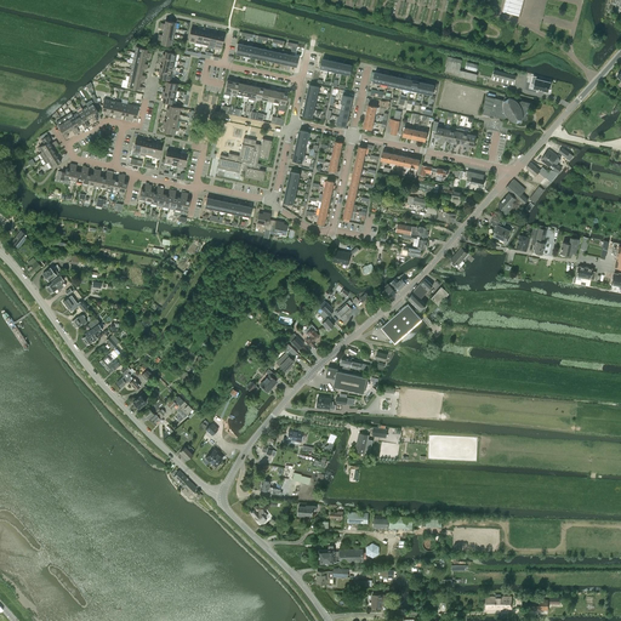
[(511,0),(507,12),(508,12),(508,11),(510,11),(510,12),(518,15),(518,13),(519,13),(518,18),(519,18),(524,0),(511,0)]
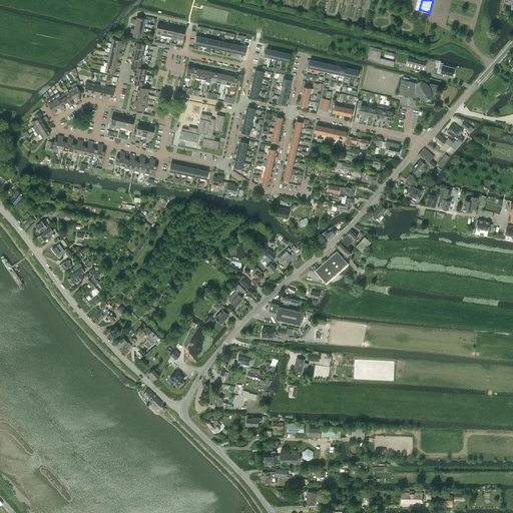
[(233,44),(231,52),(238,53),(240,46),(233,44)]
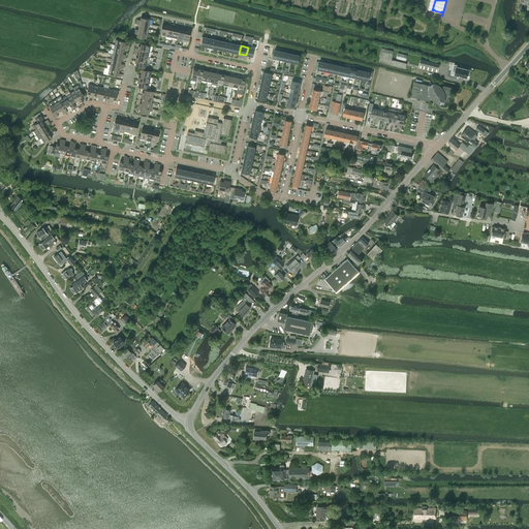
[(378,62),(405,69),(406,63),(392,60),(394,51),(381,48),(379,54),(379,56),(380,57),(378,62)]
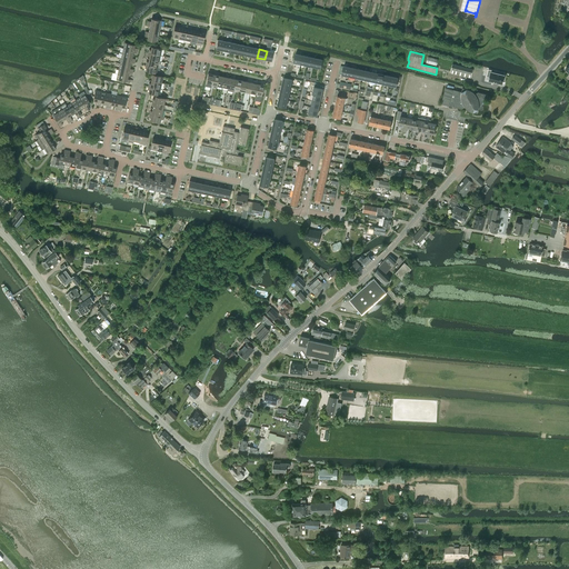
[(293,62),(301,63),(302,56),(295,53),(293,62)]
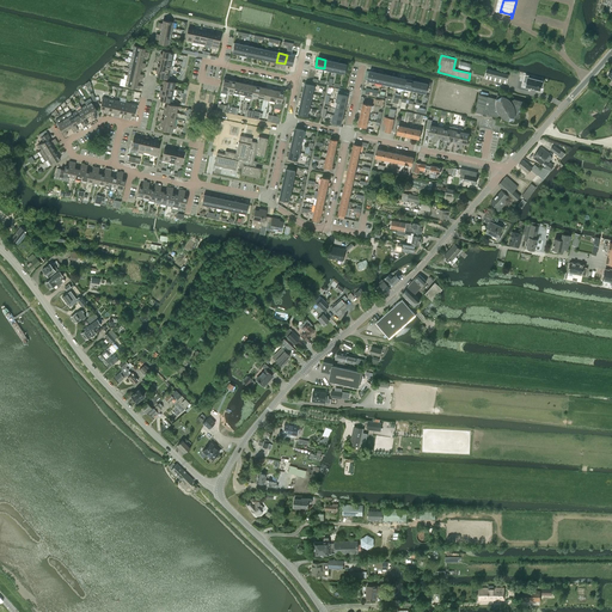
[(471,63),(460,61),(458,67),(470,71),(471,63)]
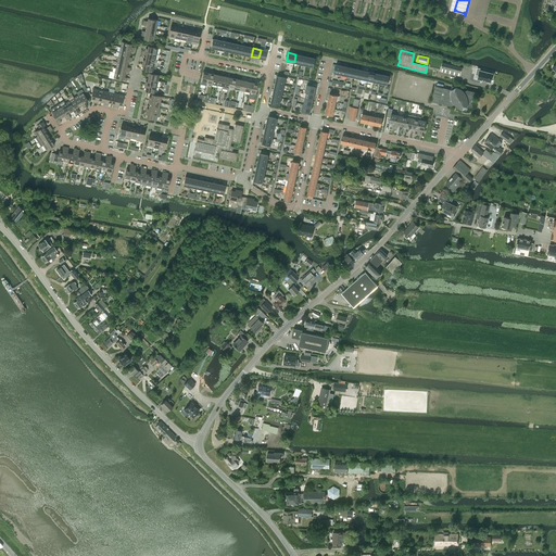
[(142,61),(142,63),(154,65),(156,66),(158,60),(155,60),(146,58),(144,61),(142,61)]
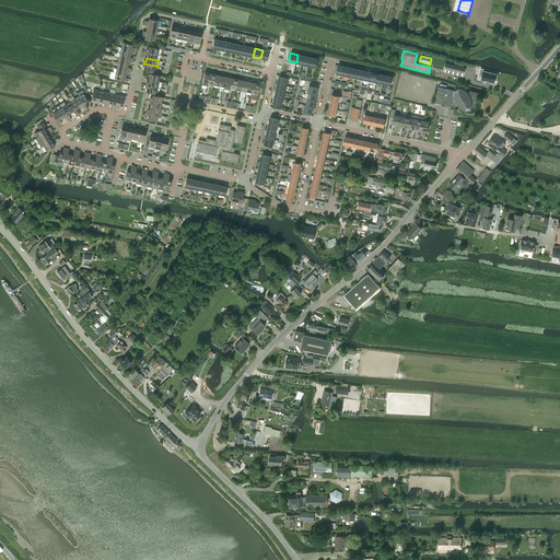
[(445,63),(443,71),(464,77),(465,68),(445,63)]
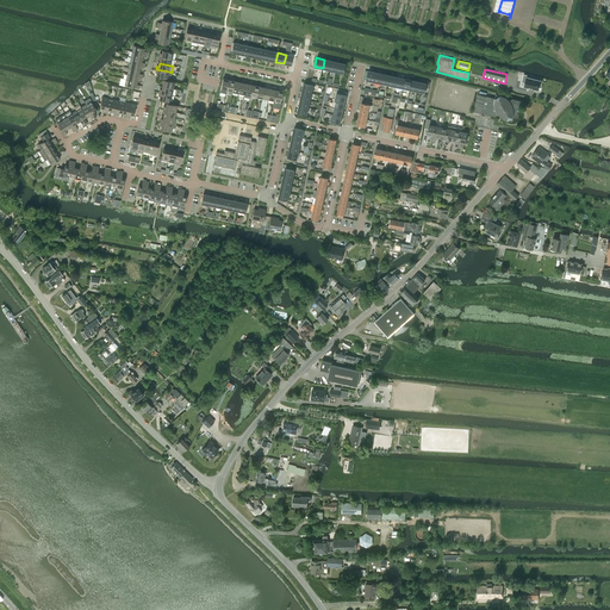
[(375,73),(374,81),(381,83),(384,74),(375,73)]
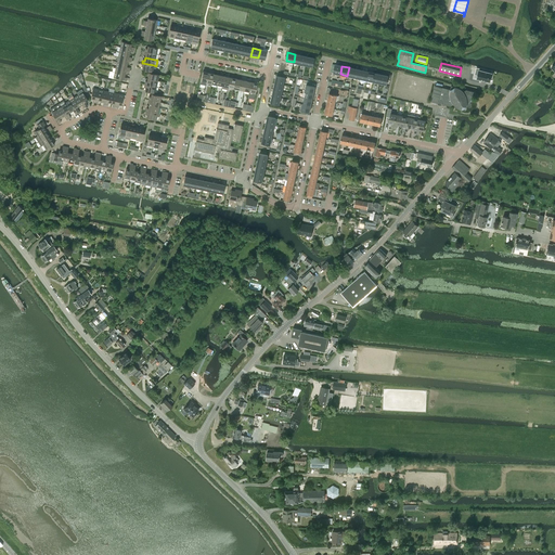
[(479,69),(476,79),(490,82),(492,74),(479,69)]
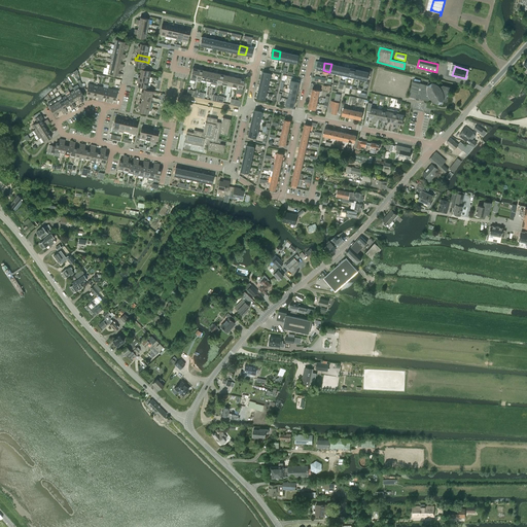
[(344,67),(342,74),(348,76),(350,68),(344,67)]
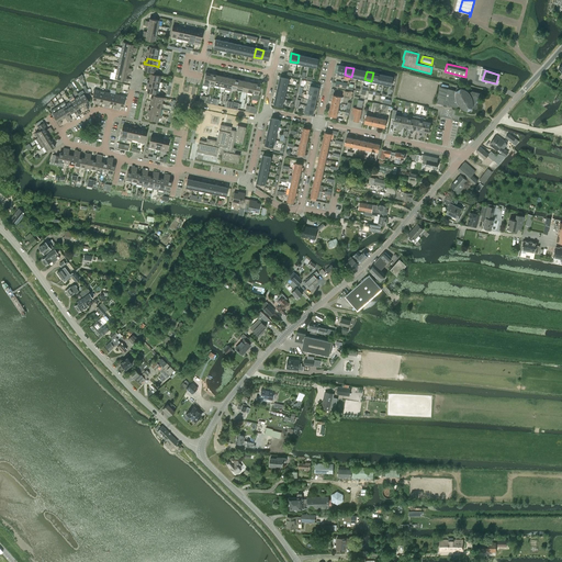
[(373,72),(371,81),(378,82),(380,75),(373,72)]
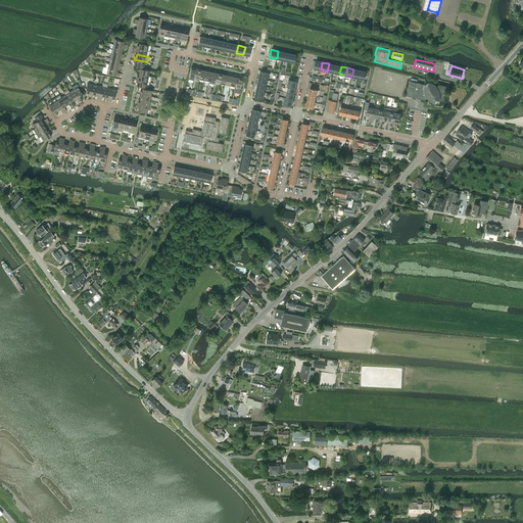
[(237,78),(235,87),(234,93),(240,94),(241,88),(242,88),(244,80),(242,79),(237,78)]
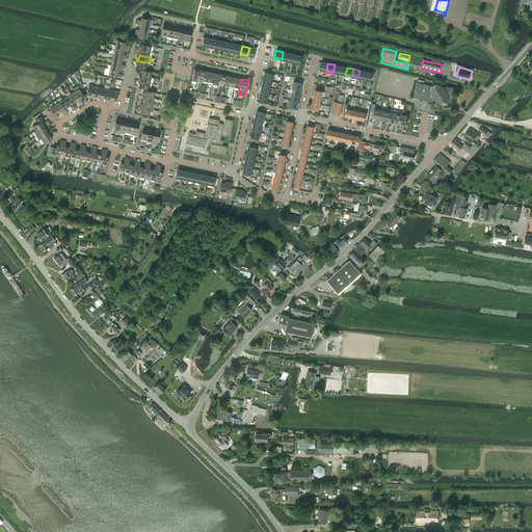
[(431,102),(434,100),(435,101),(436,102),(437,103),(439,103),(441,104),(442,105),(443,105),(446,106),(447,102),(451,103),(455,88),(447,86),(444,87),(443,87),(442,86),(441,85),(440,84),(439,84),(437,83),(432,82),(431,85),(417,82),(413,97),(431,102)]
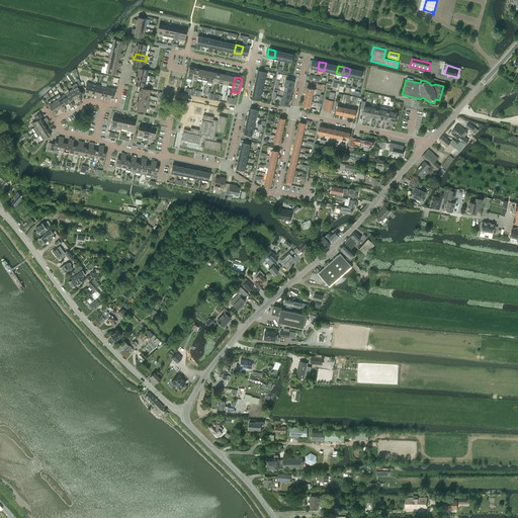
[(76,83),(72,86),(73,88),(77,95),(79,99),(81,98),(80,95),(82,94),(77,86),(77,85),(76,83)]
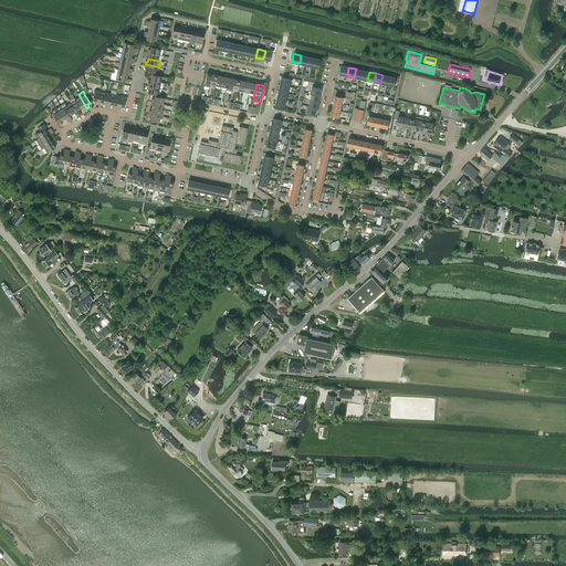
[(75,100),(81,108),(83,106),(85,109),(86,108),(84,104),(80,96),(75,100)]
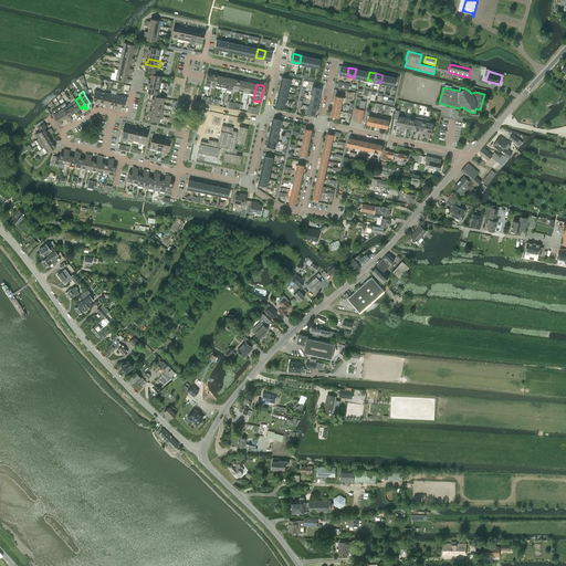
[(75,100),(71,102),(77,114),(79,116),(81,114),(80,113),(79,109),(81,108),(75,100)]
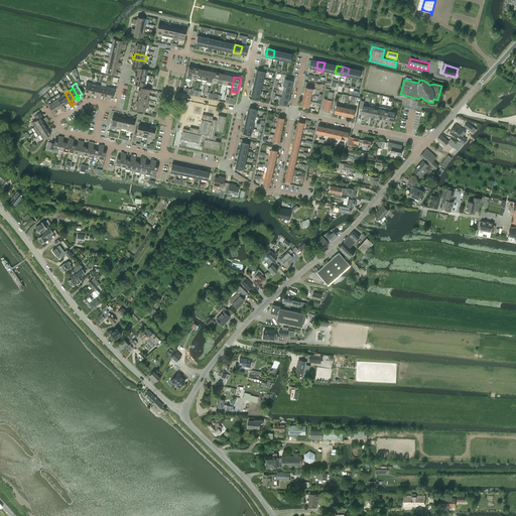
[(60,96),(66,104),(68,103),(69,105),(70,107),(72,106),(71,104),(65,93),(60,96)]
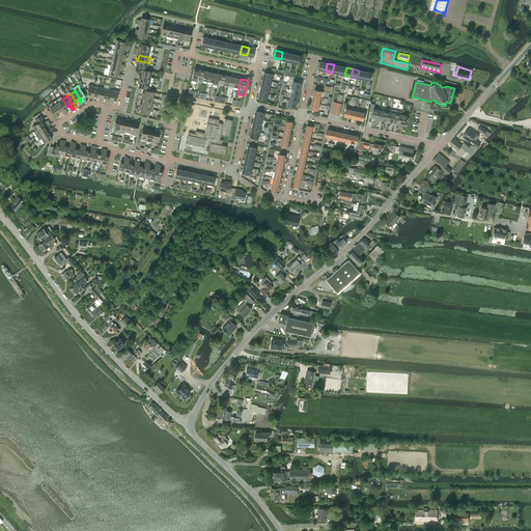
[(60,96),(56,99),(58,101),(58,102),(64,112),(65,114),(67,112),(66,111),(64,108),(67,107),(62,99),(60,96)]
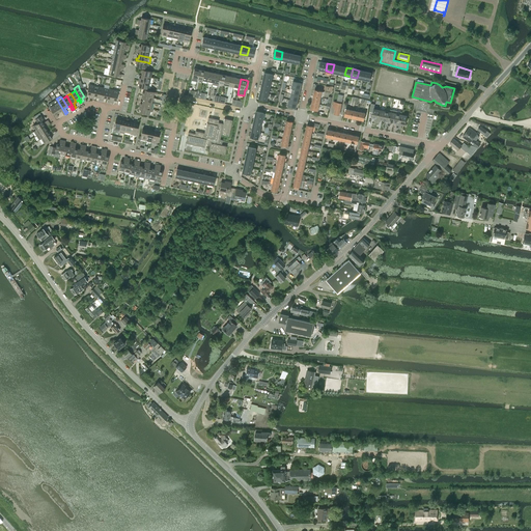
[(56,99),(52,102),(59,112),(61,111),(62,113),(63,115),(65,114),(64,112),(58,102),(58,101),(56,99)]
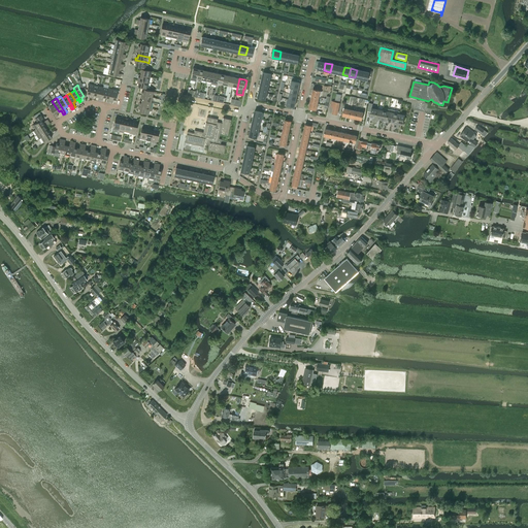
[(56,112),(59,111),(52,101),(47,104),(54,114),(56,117),(58,116),(56,112)]
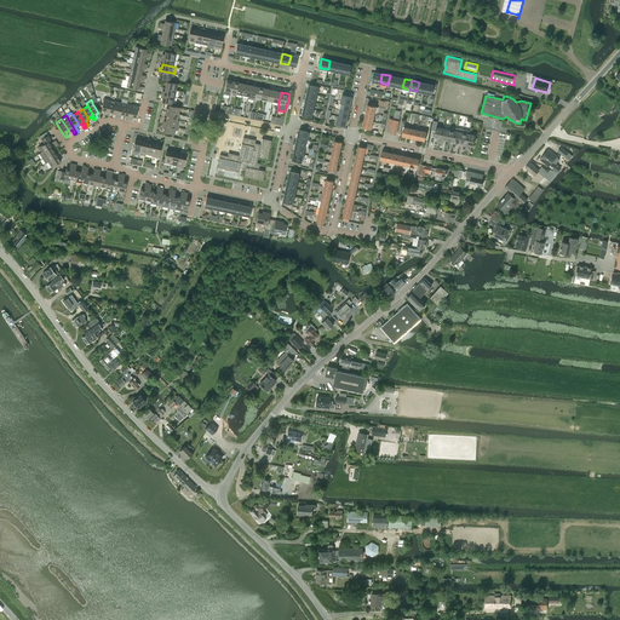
[(392,126),(390,133),(396,135),(399,121),(390,119),(389,126),(392,126)]
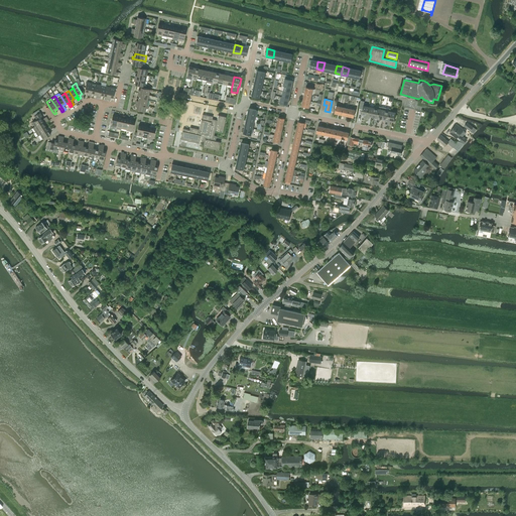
[(145,112),(145,108),(148,109),(148,106),(146,106),(136,103),(135,106),(136,107),(136,109),(145,112)]
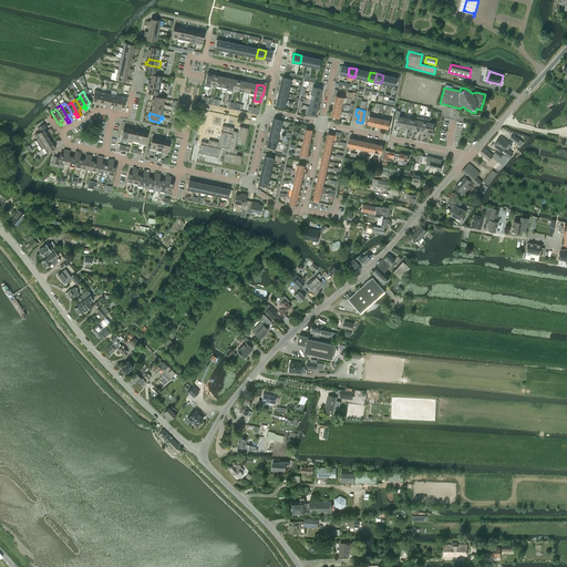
[(405,115),(402,132),(404,132),(405,127),(409,129),(411,119),(406,117),(406,115),(405,115)]
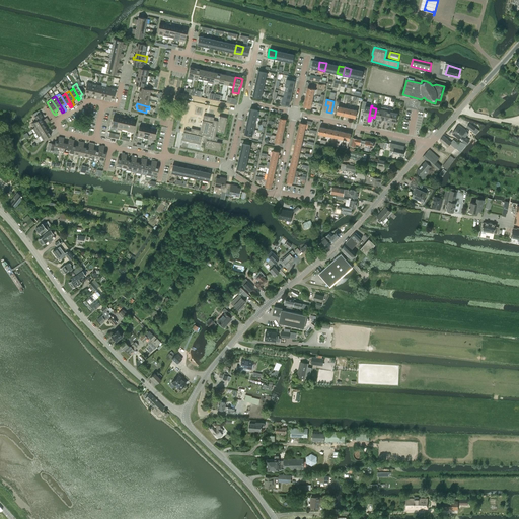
[(339,106),(337,114),(344,116),(345,108),(339,106)]
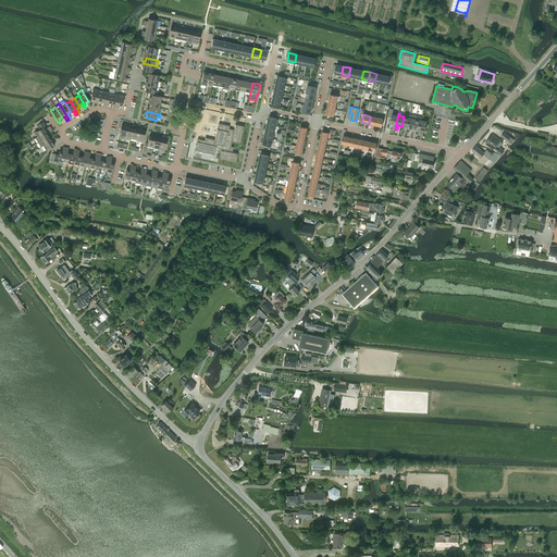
[(410,114),(407,132),(409,132),(410,127),(413,128),(416,116),(410,114)]
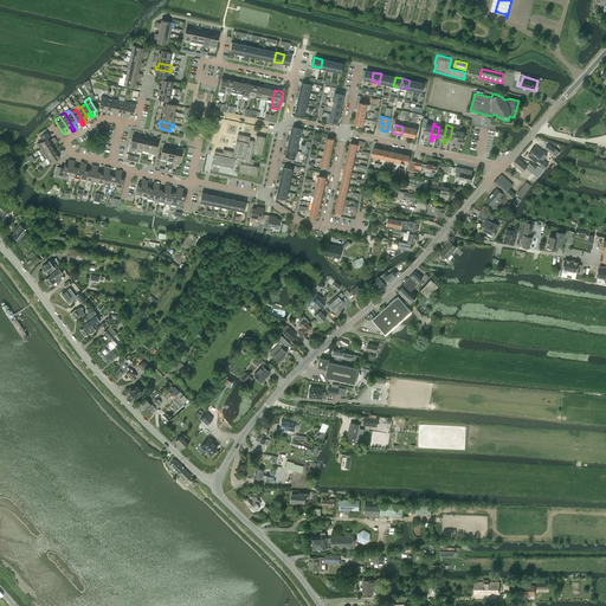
[(458,129),(455,146),(458,147),(458,142),(463,142),(464,131),(459,130),(459,129),(458,129)]
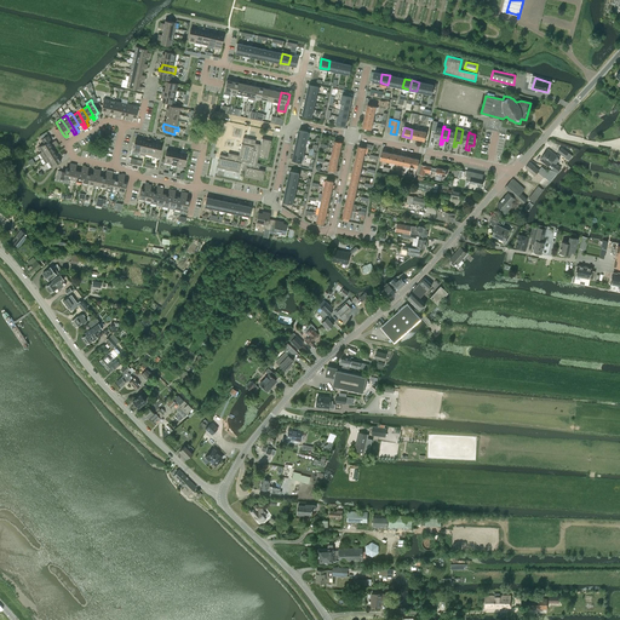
[(44,143),(39,147),(41,151),(39,154),(55,144),(57,143),(56,141),(53,142),(50,144),(49,141),(51,139),(47,135),(41,139),(44,143)]
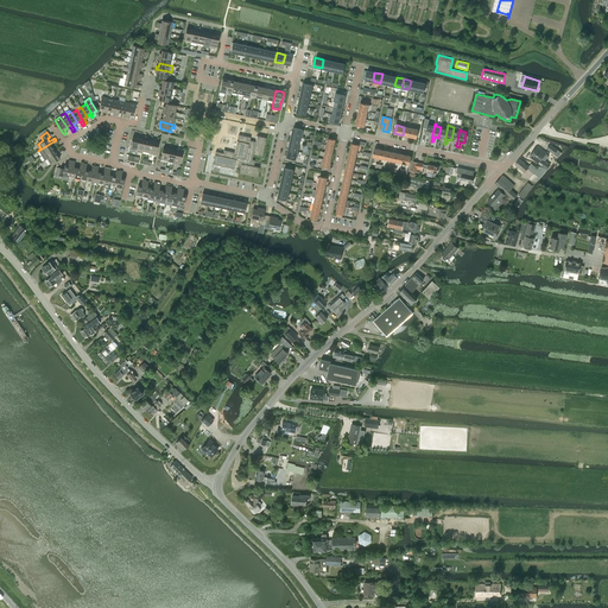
[(215,152),(213,164),(234,169),(235,166),(240,168),(239,173),(258,177),(259,168),(253,166),(254,160),(252,159),(253,154),(261,156),(266,138),(257,137),(255,143),(249,141),(251,138),(239,135),(238,141),(236,141),(234,153),(223,151),(223,153),(215,152)]
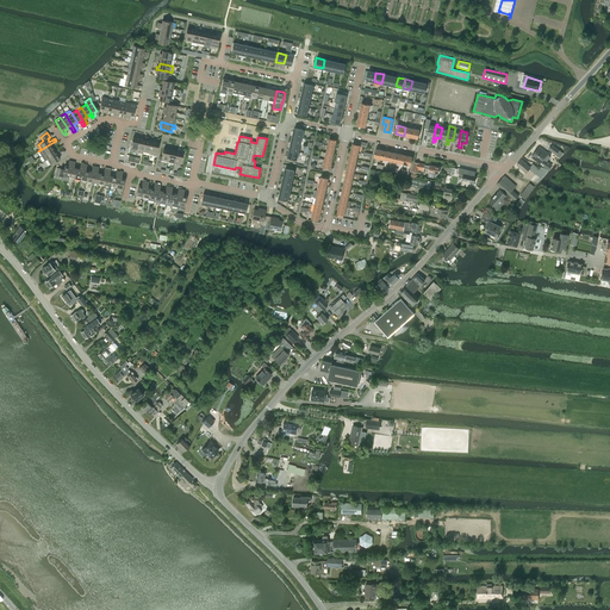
[(134,138),(131,149),(130,150),(137,151),(137,150),(139,138),(137,137),(136,139),(134,138)]
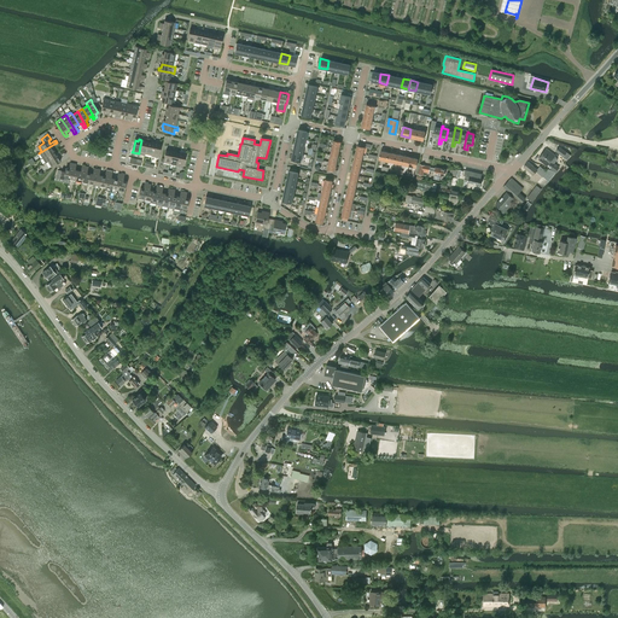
[(54,144),(39,153),(42,158),(54,151),(52,147),(56,146),(58,144),(57,143),(54,144)]
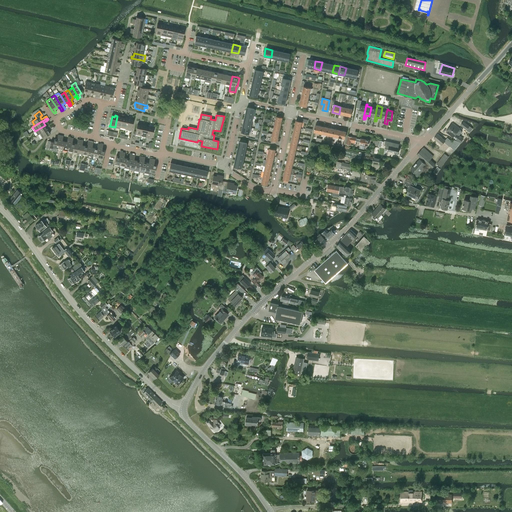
[(296,121),(295,126),(301,128),(302,122),(306,123),(307,120),(299,118),(298,121),(296,120),(296,121)]
